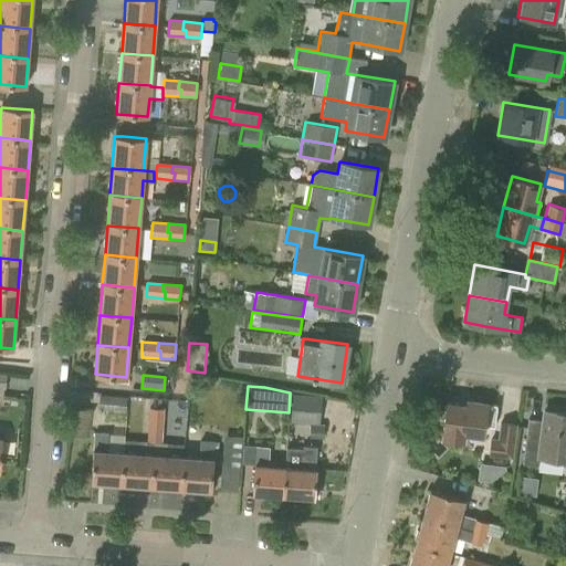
[(100,394),(98,411),(126,413),(127,396),(100,394)]
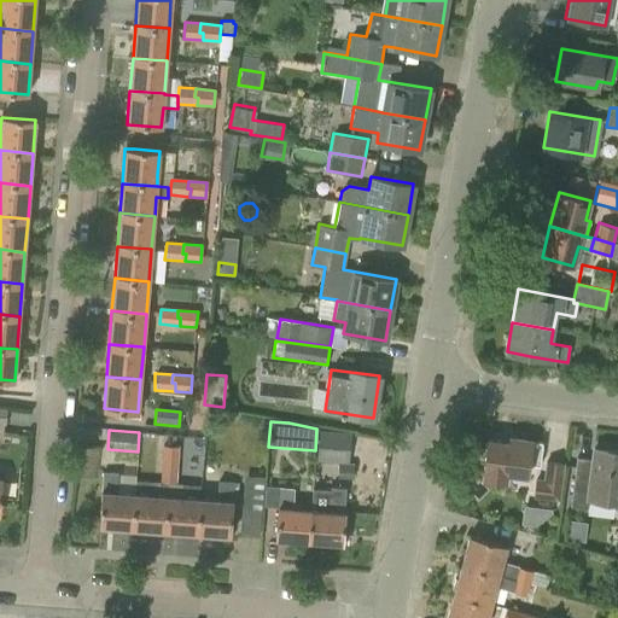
[(349,433),(319,431),(316,461),(347,464),(349,433)]
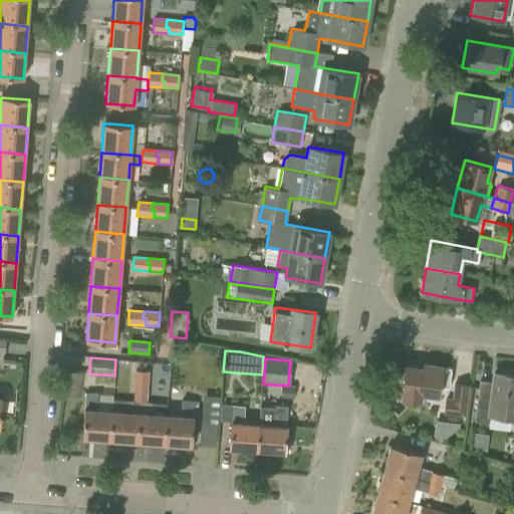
[(439,387),(449,389),(451,367),(424,363),(423,367),(405,365),(402,398),(421,400),(421,395),(438,397),(439,387)]
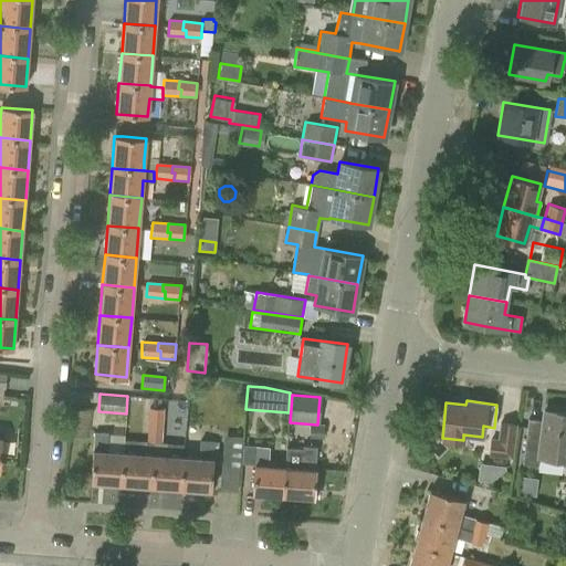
[(164,409),(148,408),(147,423),(155,423),(155,427),(163,427),(164,409)]
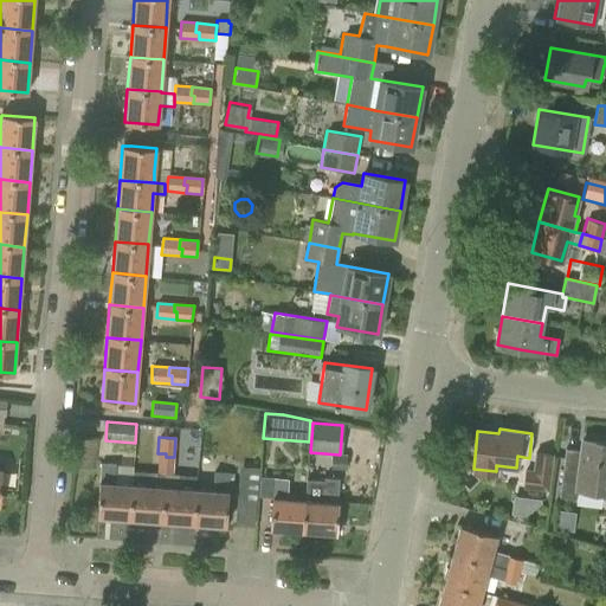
[(605,443),(581,440),(578,468),(562,466),(559,497),(575,500),(577,491),(605,494),(605,443)]
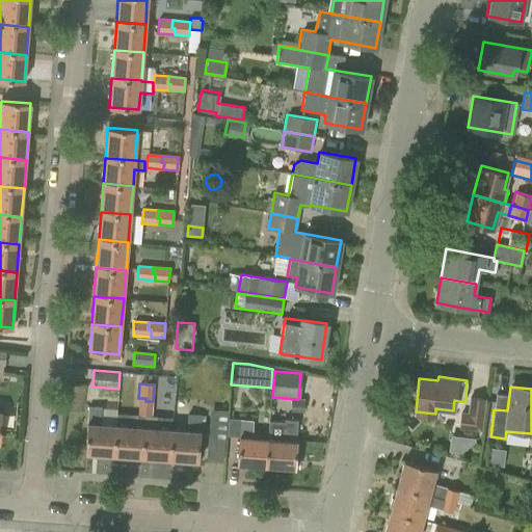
[(459,429),(482,432),(487,399),(470,396),(467,414),(461,413),(459,429)]
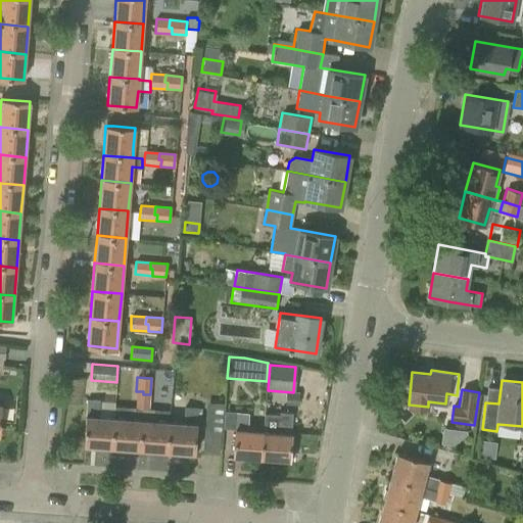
[(135,408),(149,409),(150,394),(143,394),(143,391),(136,391),(135,408)]
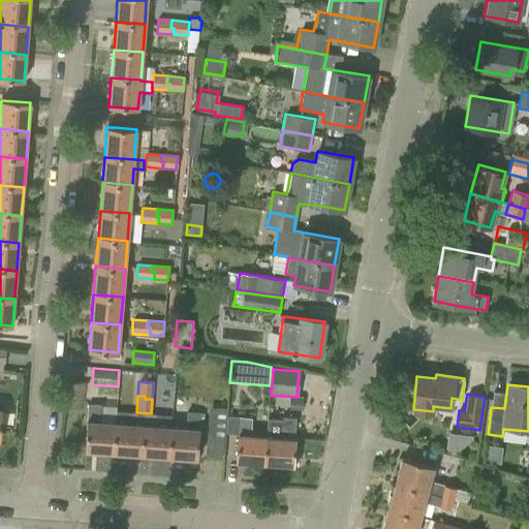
[(87,421),(85,450),(113,453),(115,423),(100,422),(101,405),(88,404),(87,421)]
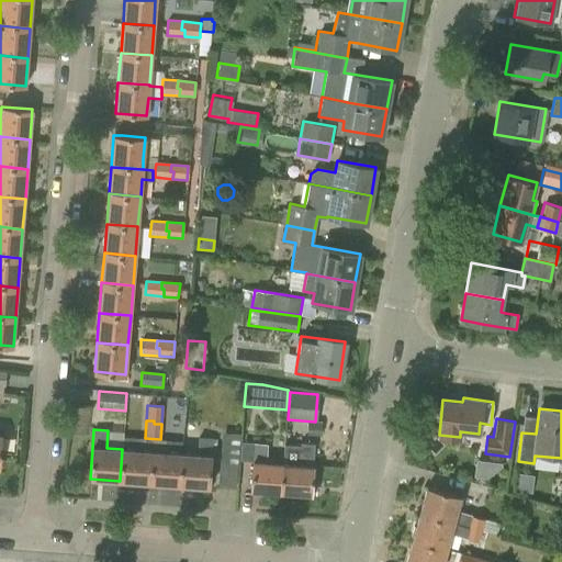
[(198,437),(197,454),(181,453),(179,485),(210,487),(210,479),(211,456),(212,438),(198,437)]
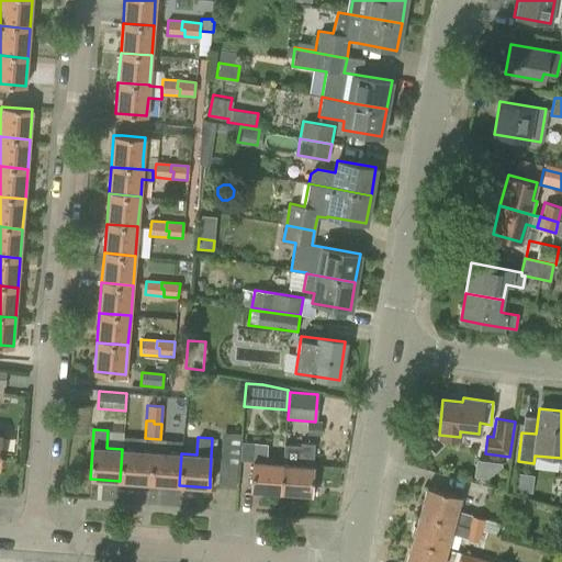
[(282,463),(280,492),(311,494),(314,444),(301,442),(301,447),(283,446),(282,463)]
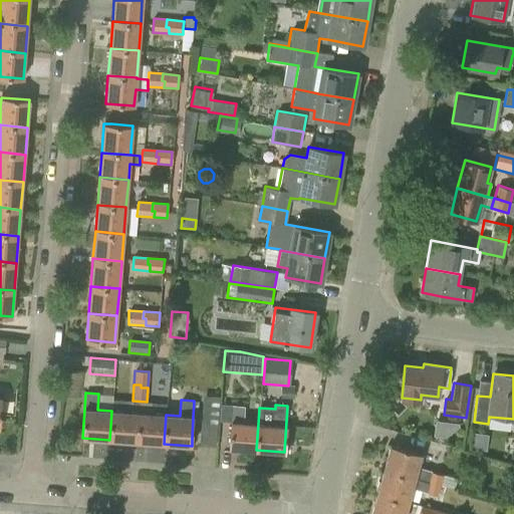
[(232,422),(229,448),(256,450),(258,424),(242,423),(243,407),(233,407),(232,422)]
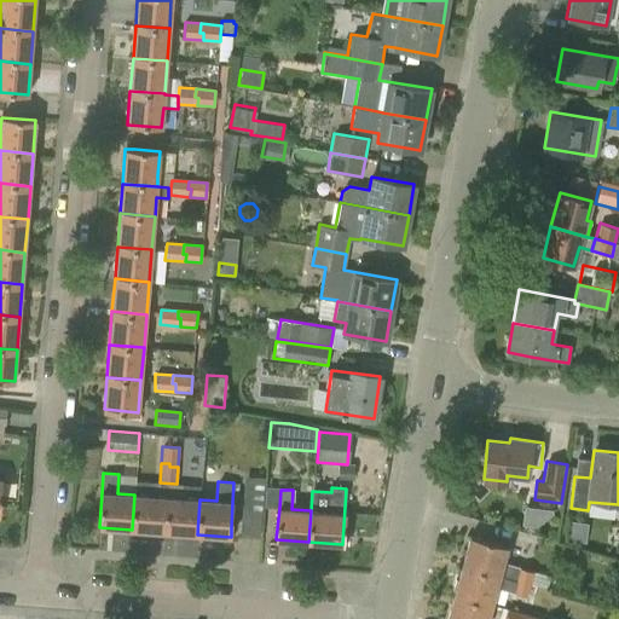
[(134,495),(132,530),(165,532),(167,497),(134,495)]
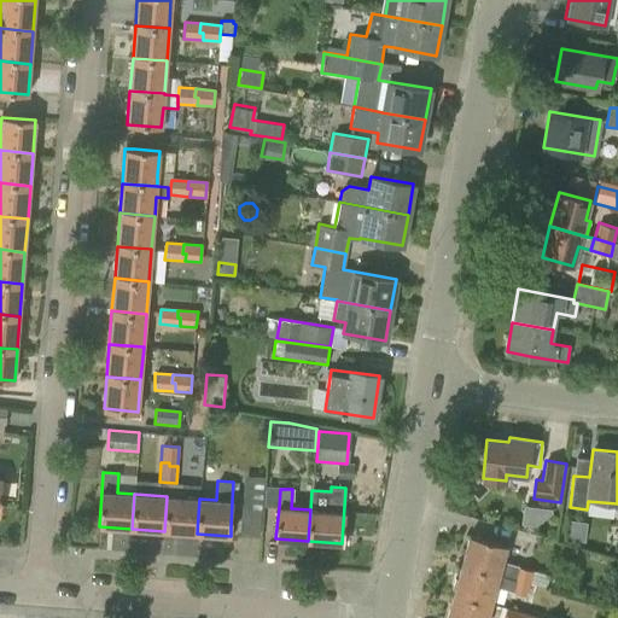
[(167,496),(164,531),(197,534),(199,499),(167,496)]
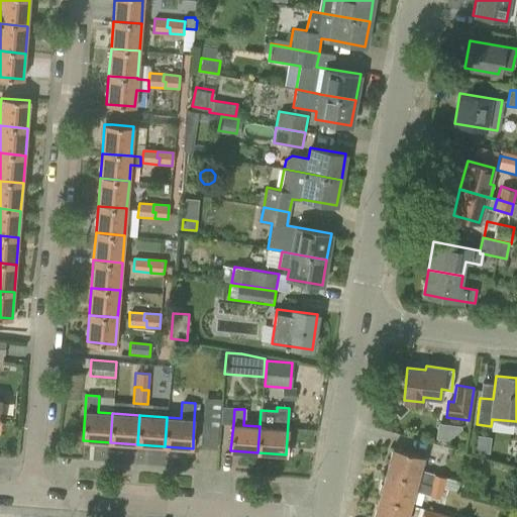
[(393,447),(386,472),(430,484),(433,474),(419,470),(423,455),(393,447)]
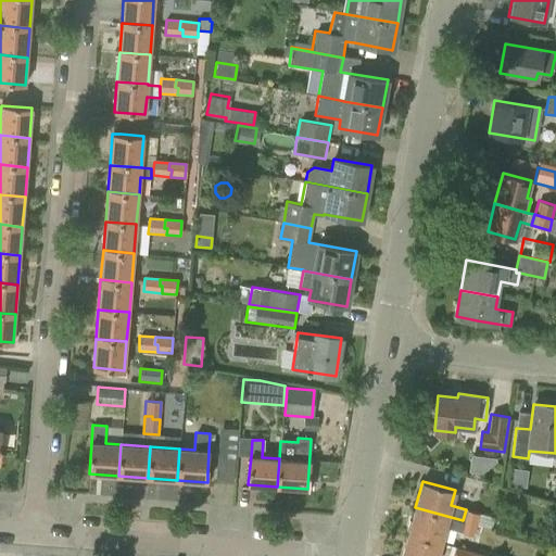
[(409,519),(407,529),(408,530),(407,533),(441,543),(444,529),(459,532),(463,520),(415,507),(412,520),(409,519)]
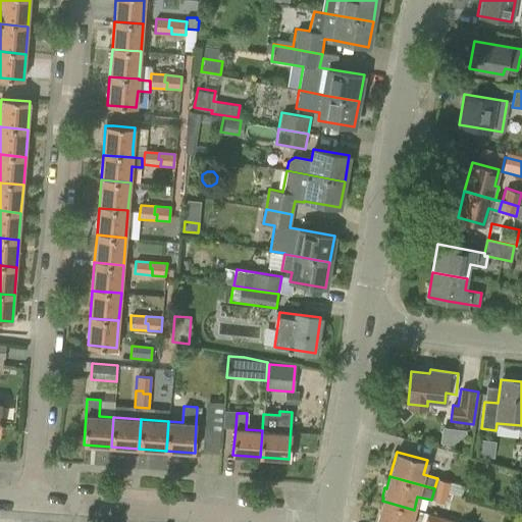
[(434,488),(448,492),(450,482),(437,478),(434,488)]
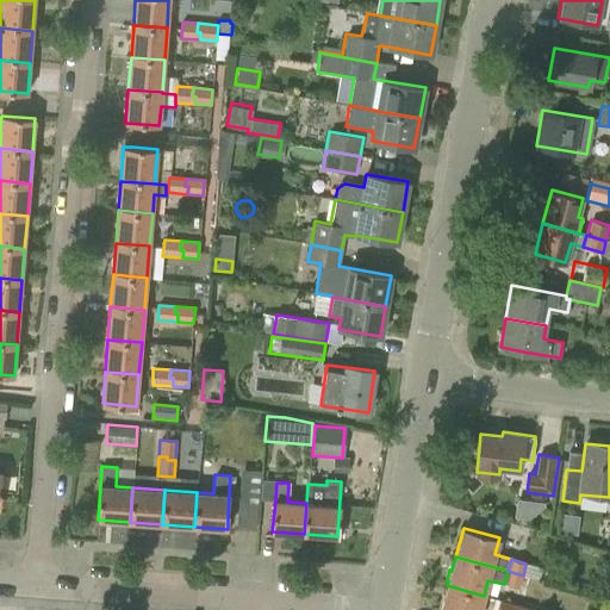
[(520,589),(522,577),(523,576),(508,571),(504,584),(520,589)]
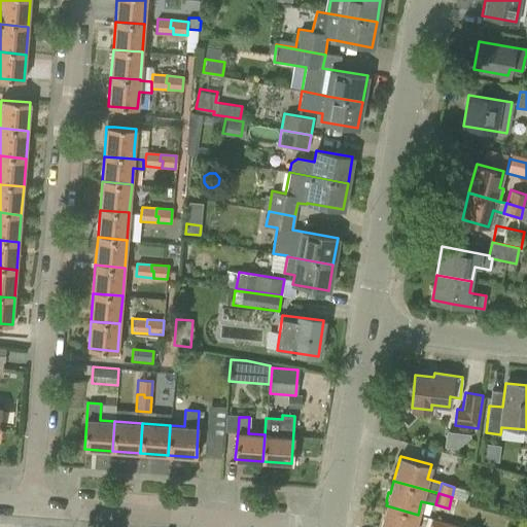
[(385,512),(380,526),(414,526),(416,520),(418,515),(386,505),(385,512)]
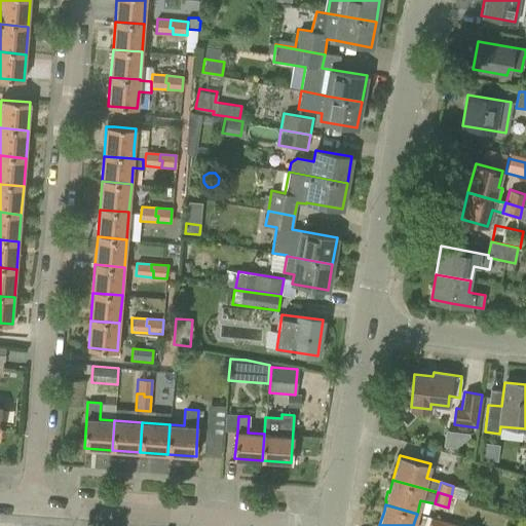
[(431,517),(428,525),(458,525),(459,525),(431,517)]
